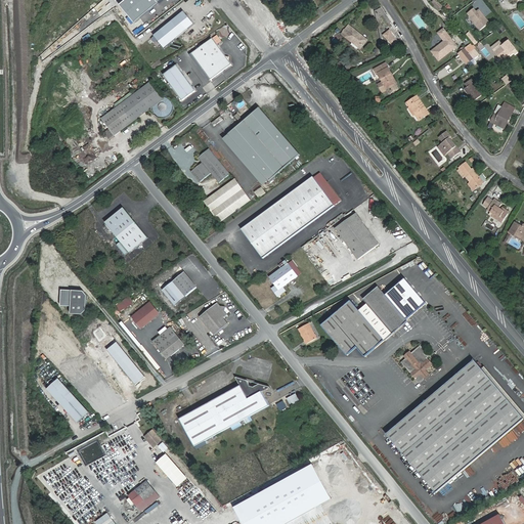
[(162,0),(124,0),(120,4),(134,22),(162,0)]
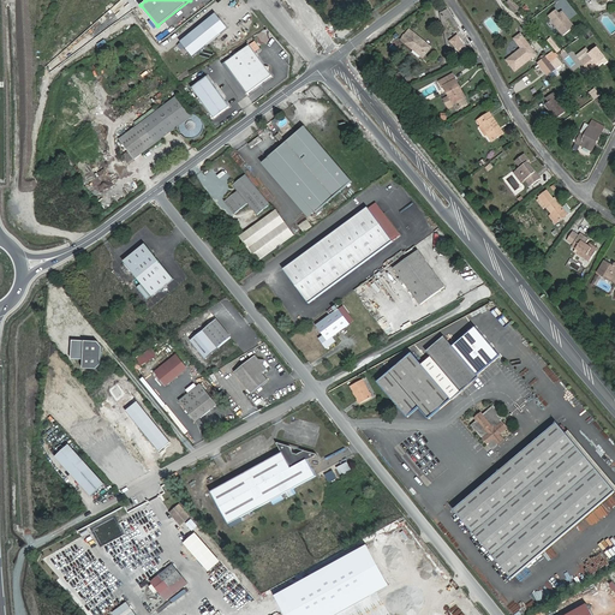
[(514,13),(519,9),(512,0),(508,0),(506,4),(514,13)]
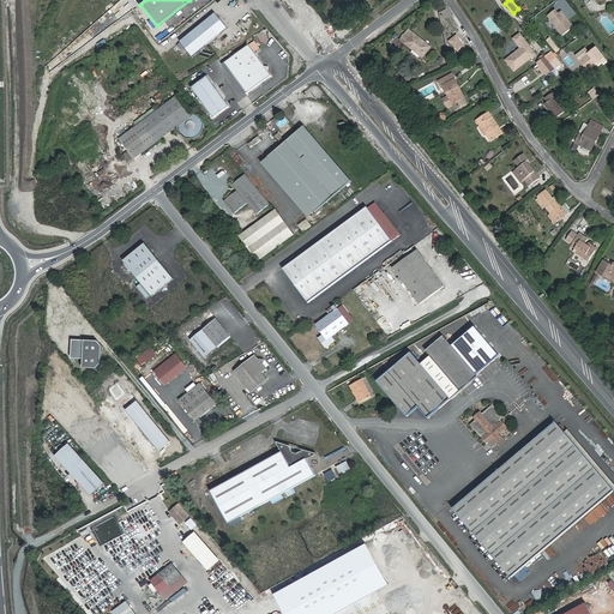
[(573,25),(561,10),(558,12),(554,8),(547,14),(563,34),(573,25)]
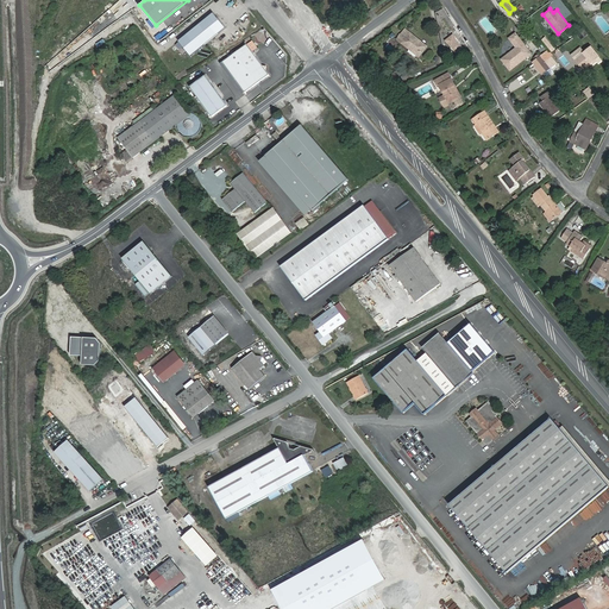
[(192,55),(228,27),(217,12),(181,39),(192,55)]
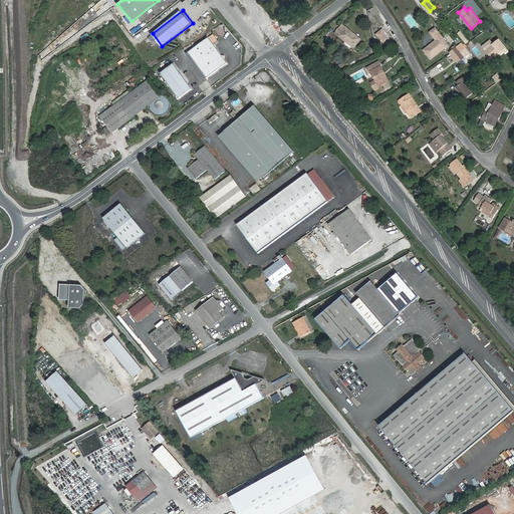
[(341,42),(347,47),(349,45),(352,48),(360,39),(346,26),(337,35),(343,40),(341,42)]
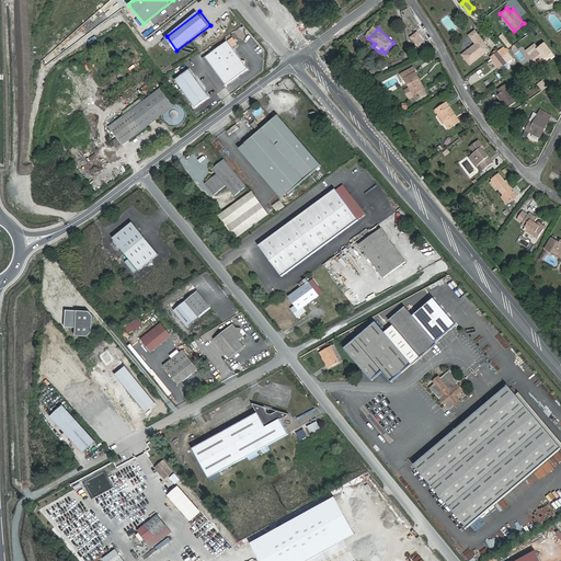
[(474,31),(469,35),(476,44),(461,54),(470,65),(490,49),(474,31)]
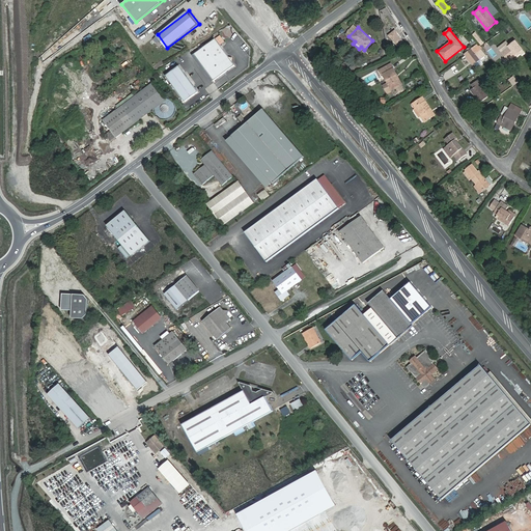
[(394,30),(388,35),(397,45),(403,39),(394,30)]
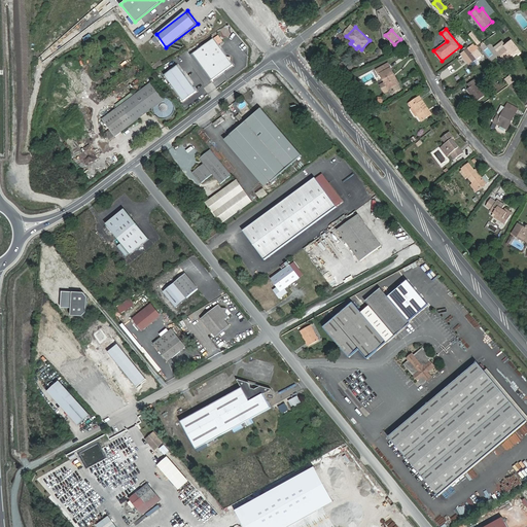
[(471,32),(469,34),(478,45),(481,43),(471,32)]
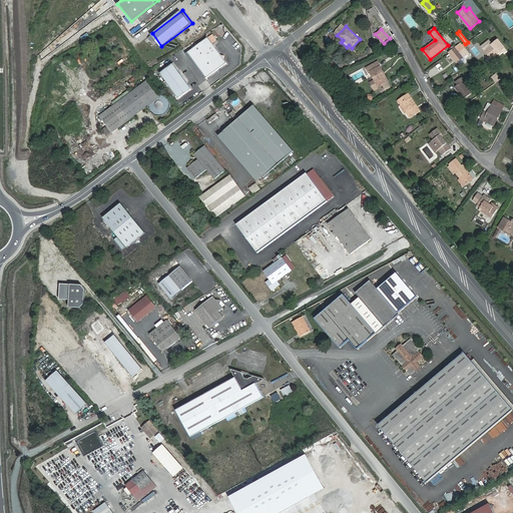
[(202,77),(223,63),(205,37),(184,51),(202,77)]
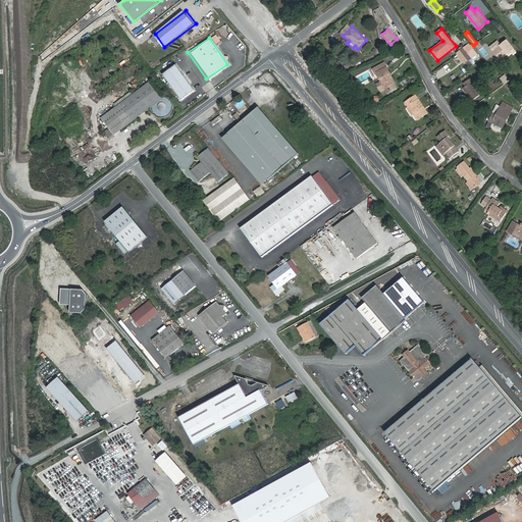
[(512,55),(515,52),(506,40),(491,51),(498,59),(506,53),(507,56),(511,53),(512,55)]
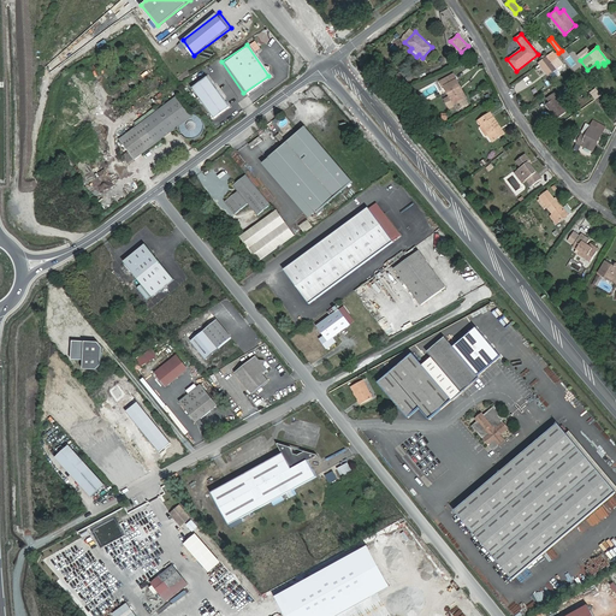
[(576,57),(580,60),(590,52),(586,48),(576,57)]
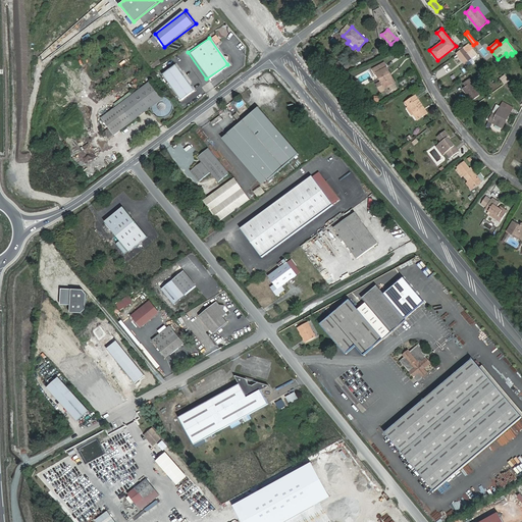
[(478,55),(469,45),(464,49),(472,60),(478,55)]
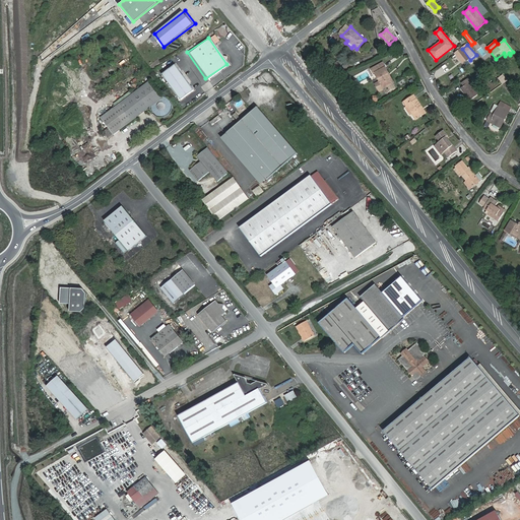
[(454,54),(463,65),(470,60),(462,49),(454,54)]
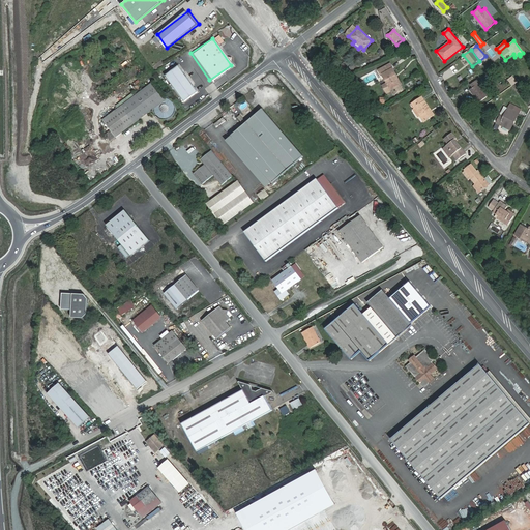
[(198,88),(180,61),(166,70),(184,97),(198,88)]
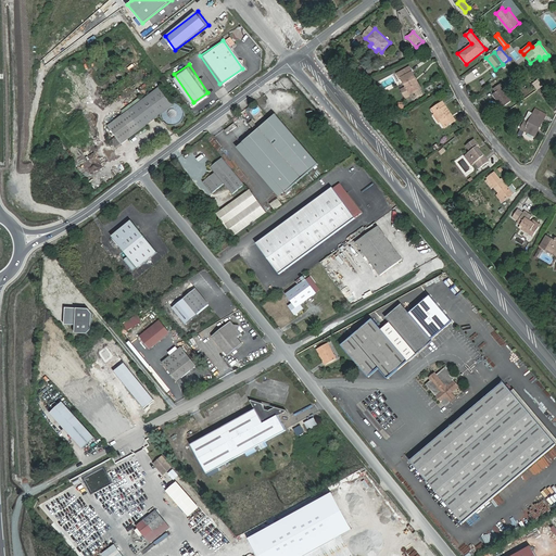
[(414,75),(407,65),(396,72),(403,85),(411,99),(421,92),(419,87),(416,89),(409,77),(414,75)]
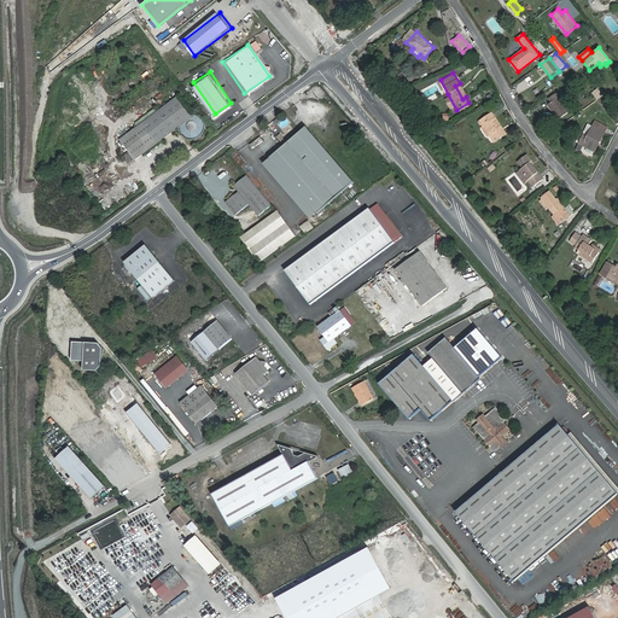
[(466,97),(467,97),(460,83),(455,86),(462,99),(466,97)]
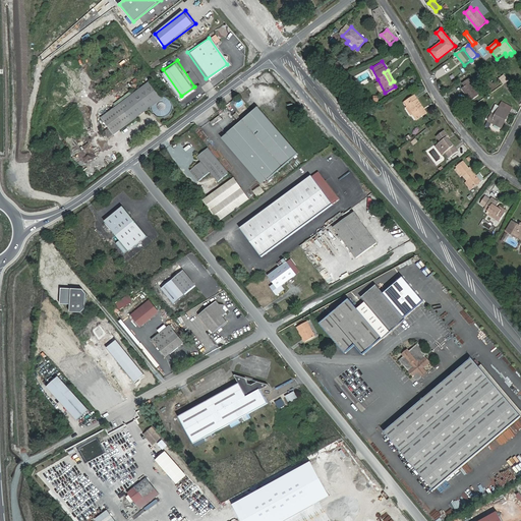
[(163,95),(152,78),(103,115),(114,130),(151,104),(151,105),(151,108),(152,110),(153,112),(155,113),(157,114),(160,114),(162,114),(163,113),(164,113),(165,112),(167,110),(168,108),(168,106),(168,104),(167,101),(166,100),(165,99),(162,97),(161,97),(163,95)]
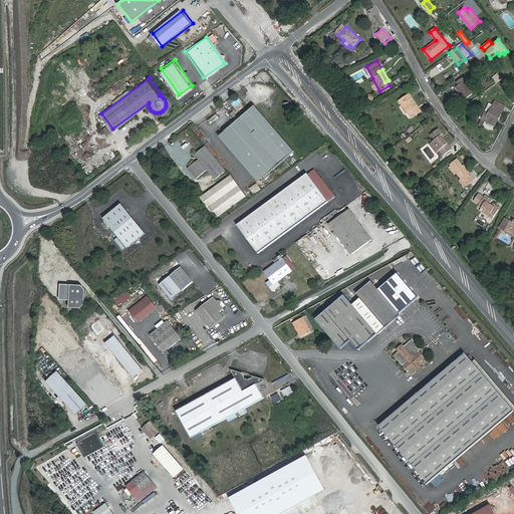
[(465,98),(474,92),(463,77),(457,81),(459,84),(456,87),(465,98)]
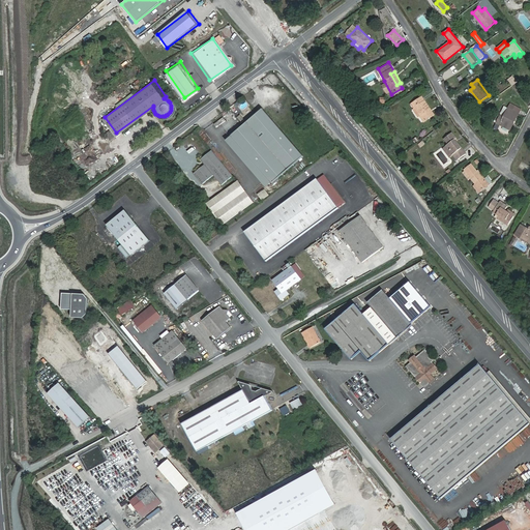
[(380,83),(384,92),(389,89),(384,81),(380,83)]
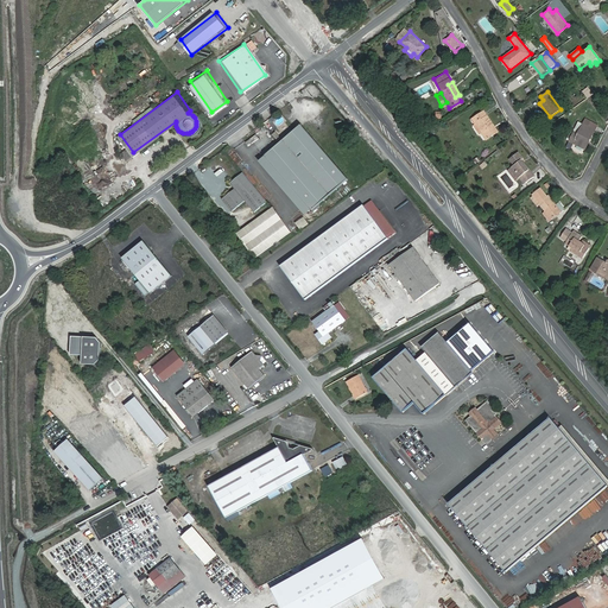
[(489,126),(492,124),(482,111),(470,119),(474,124),(476,121),(483,131),(480,133),(483,139),(493,132),(489,126)]
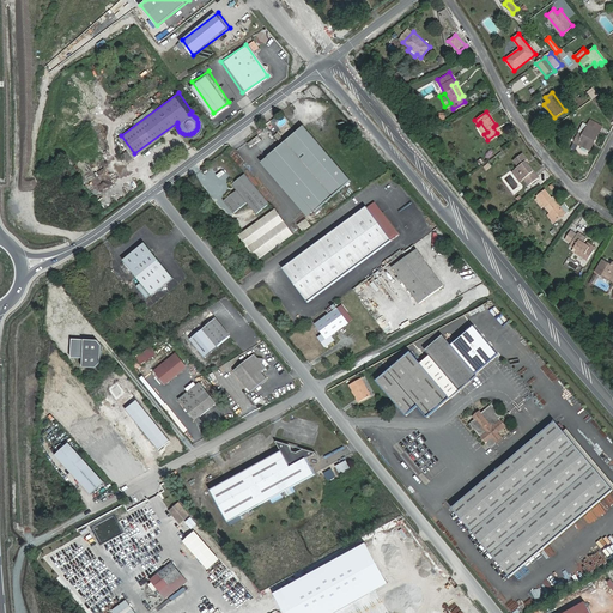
[(594,145),(604,128),(592,121),(583,135),(580,133),(574,143),(587,150),(592,143),(594,145)]
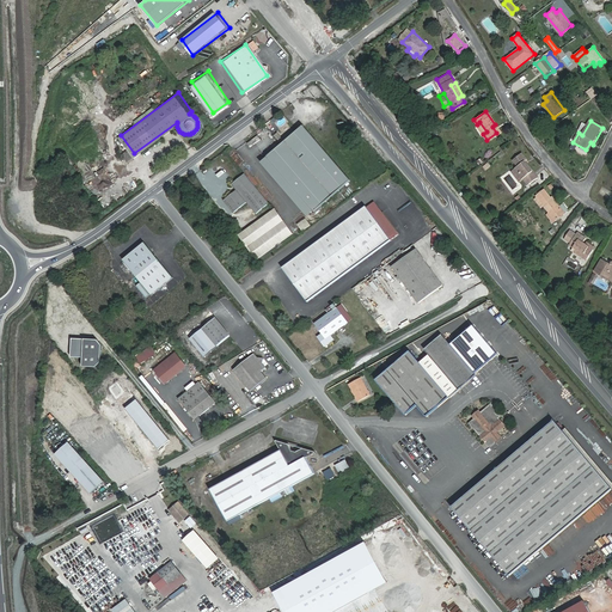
[(475,126),(482,135),(483,134),(487,132),(479,122),(477,124),(475,126)]
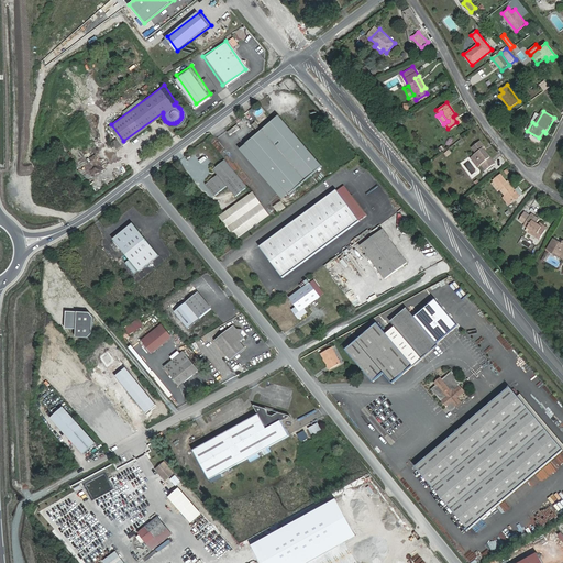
[(323,165),(282,116),(251,142),(293,191),(323,165)]
